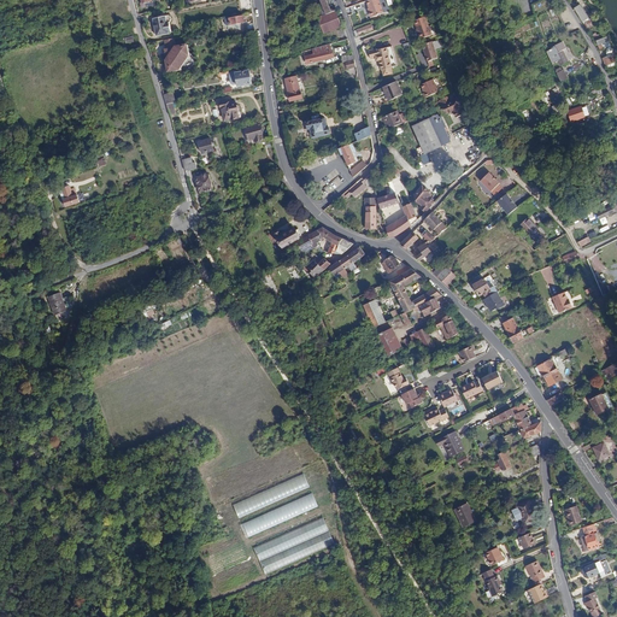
[(252,9),(251,0),(250,0),(240,3),(242,11),(252,9)]
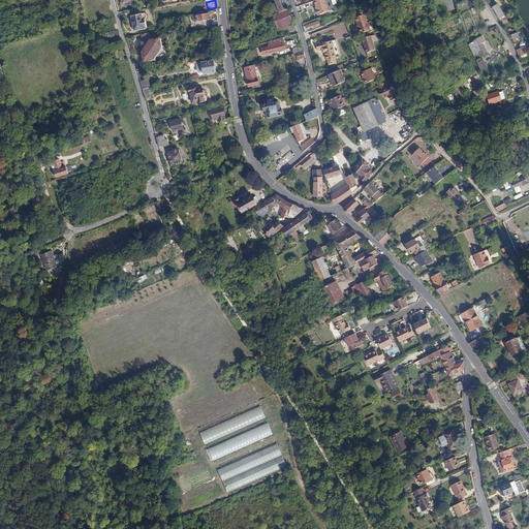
[(285,0),(274,0),(277,7),(280,12),(287,10),(289,9),(285,0)]
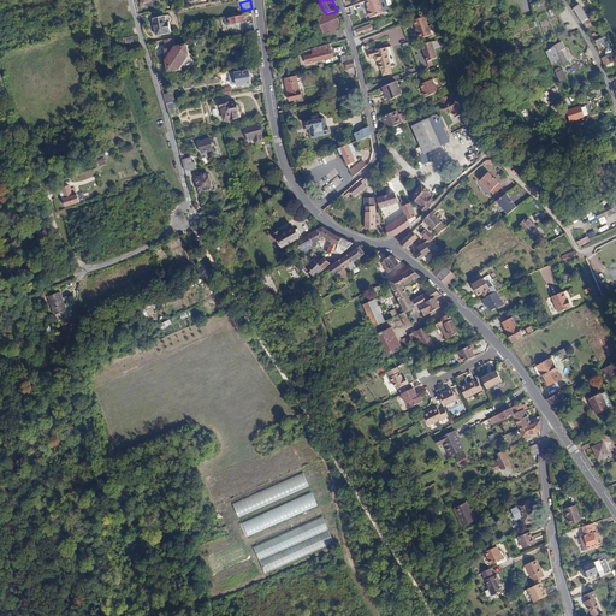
[(381,15),(377,0),(369,0),(365,1),(368,10),(368,12),(368,15),(369,17),(371,17),(371,18),(381,15)]
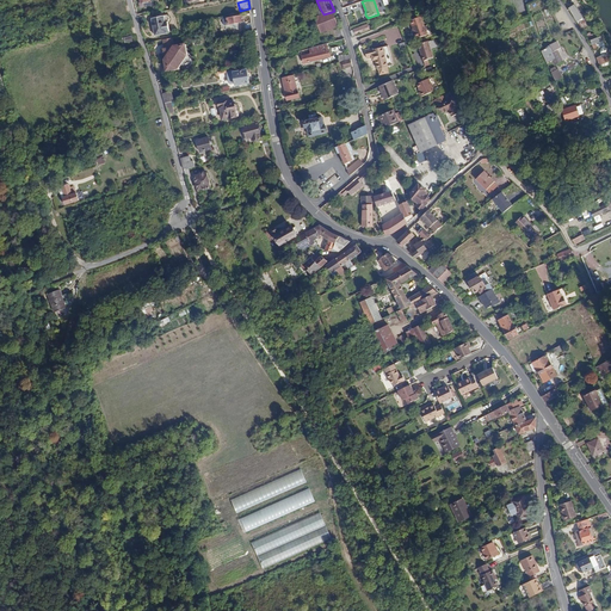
[(578,14),(573,6),(568,8),(576,22),(581,19),(578,14)]
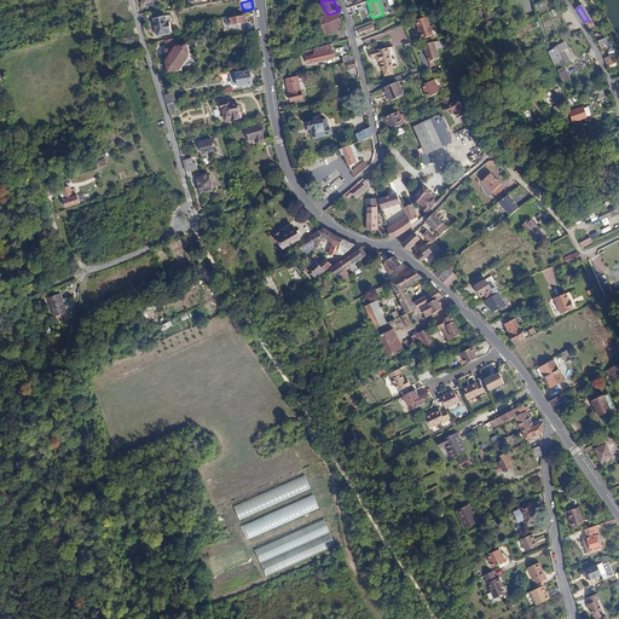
[(328,15),(324,9),(314,12),(317,19),(319,18),(328,15)]
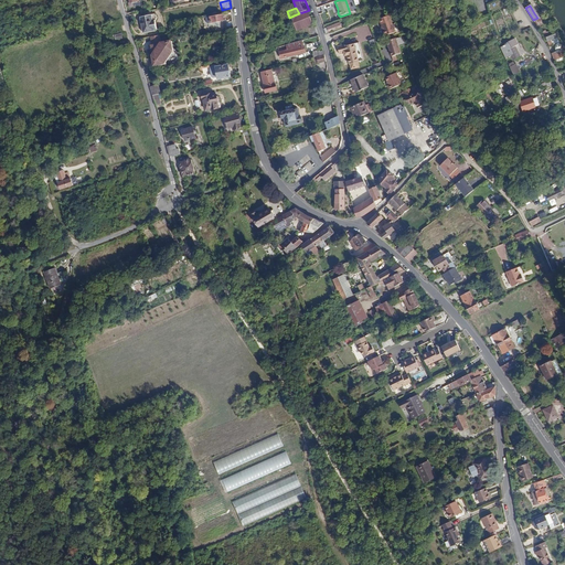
[(312,24),(307,11),(299,13),(291,17),(296,31),(312,24)]
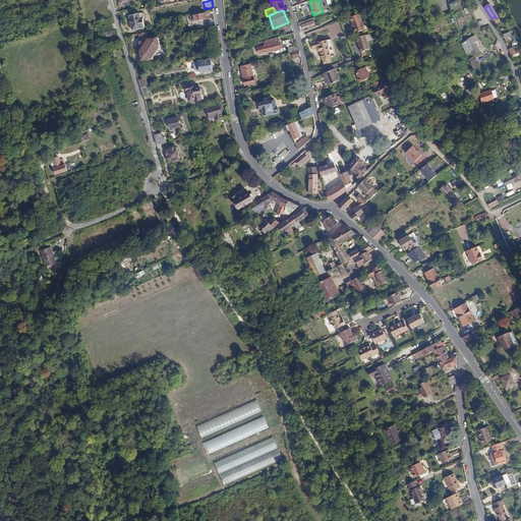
[(142,27),(143,26),(142,18),(145,17),(145,16),(145,15),(143,14),(143,13),(141,13),(129,15),(131,31),(142,29),(142,27)]
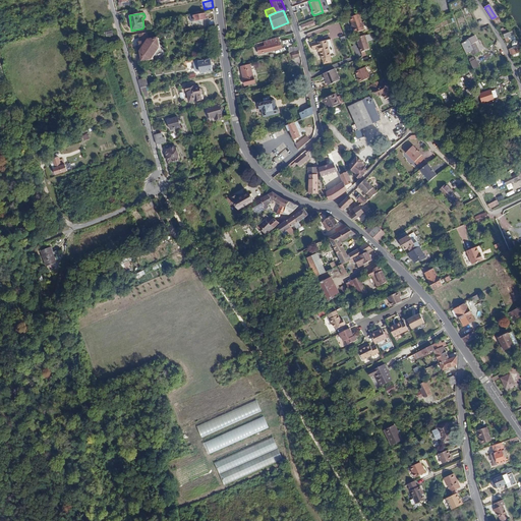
[(365,30),(358,14),(349,18),(356,34),(365,30)]
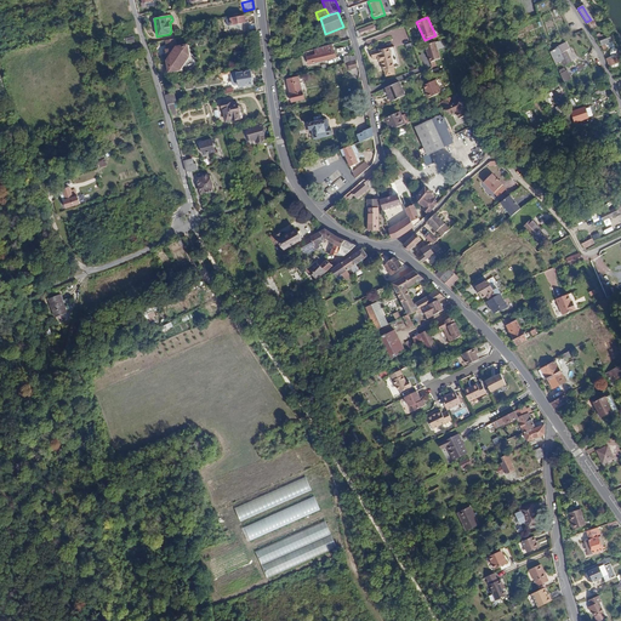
[(376,30),(374,26),(357,32),(358,36),(376,30)]
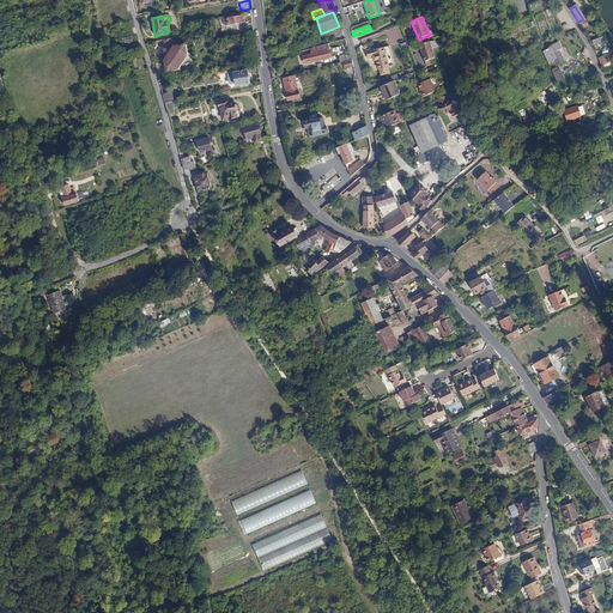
[(181,59),(188,58),(186,44),(174,47),(173,38),(163,40),(169,72),(180,70),(178,62),(181,59)]
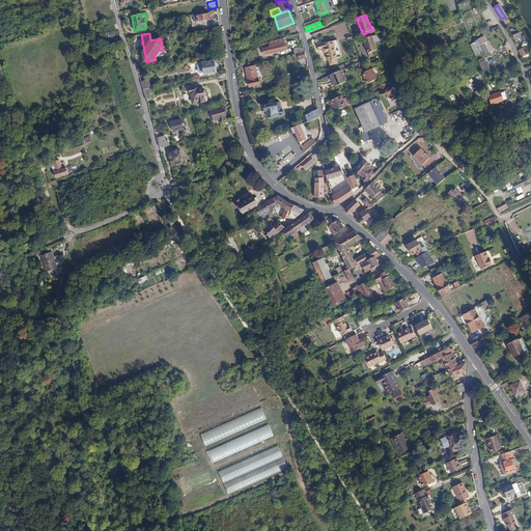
[(378,50),(373,35),(364,38),(368,53),(378,50)]
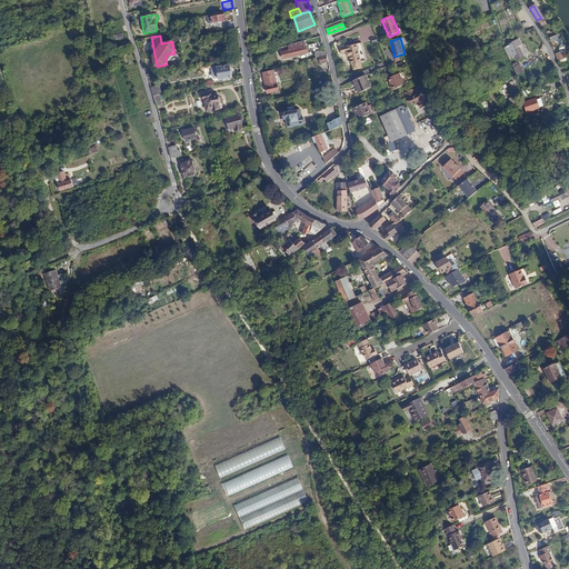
[(511,49),(507,51),(509,57),(510,59),(511,62),(516,60),(518,63),(526,59),(520,50),(523,48),(521,42),(510,48),(511,49)]
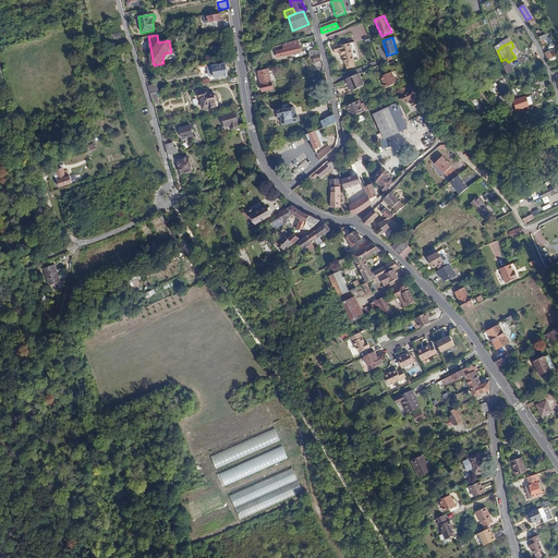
[(348,55),(351,53),(350,44),(340,46),(340,45),(332,47),(335,55),(339,53),(339,56),(341,56),(342,58),(348,55)]
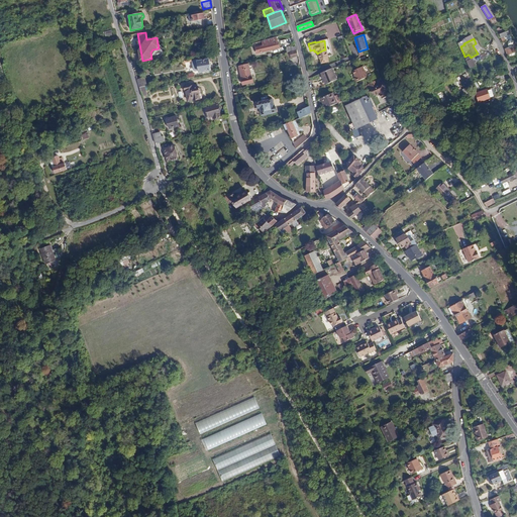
[(279,41),(259,47),(260,54),(281,47),(279,41)]
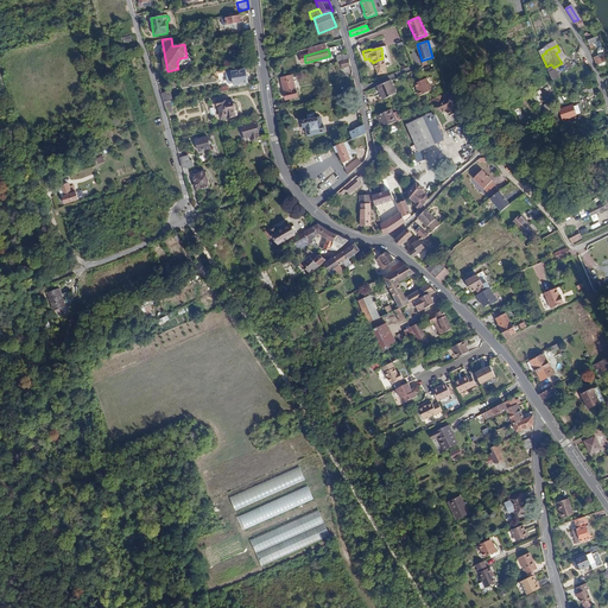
[(385,68),(382,58),(379,59),(373,63),(374,70),(375,70),(377,76),(385,74),(384,68),(385,68)]
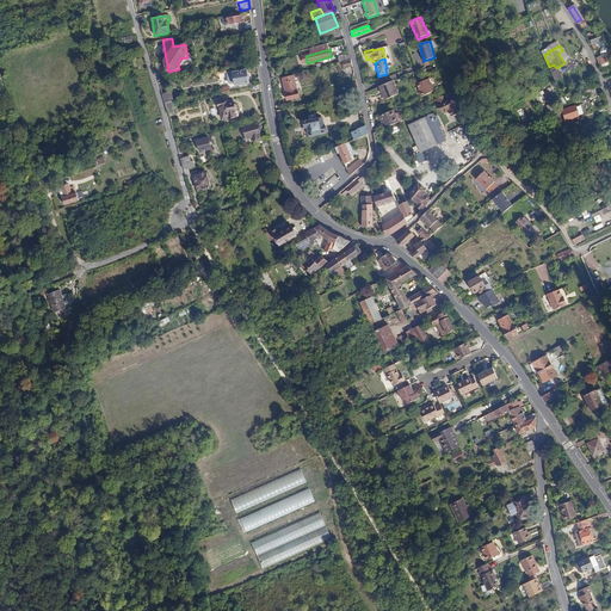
[(248,84),(247,71),(233,73),(235,86),(248,84)]
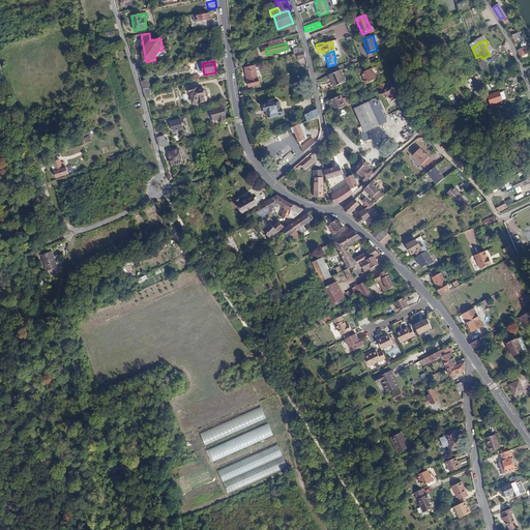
[(259,85),(255,65),(244,68),(247,81),(247,82),(249,87),(259,85)]
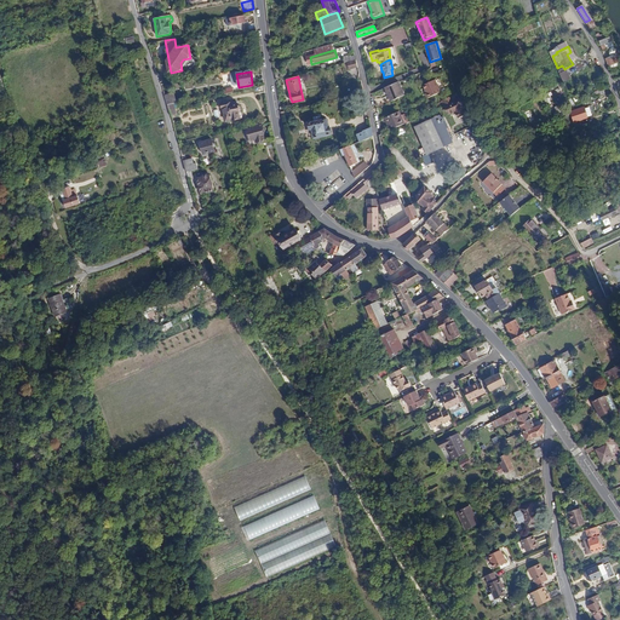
[(425,93),(428,98),(441,92),(435,79),(423,85),(426,93),(425,93)]
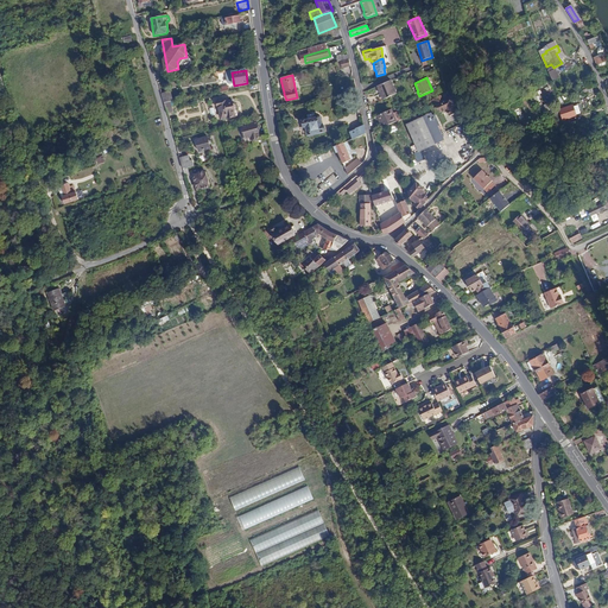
[(377,87),(382,100),(397,95),(390,81),(377,87)]
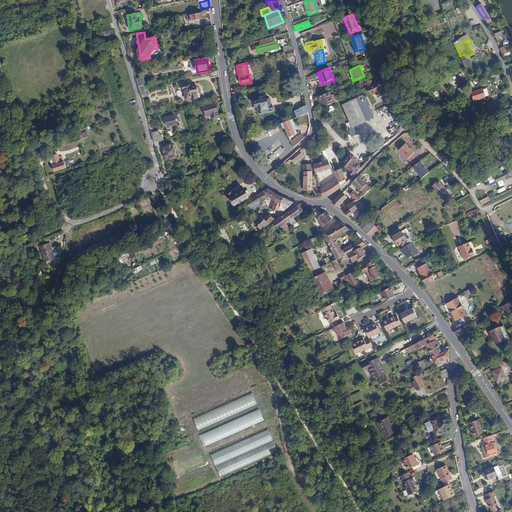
[(145,77),(136,79),(138,86),(143,85),(147,85),(145,77)]
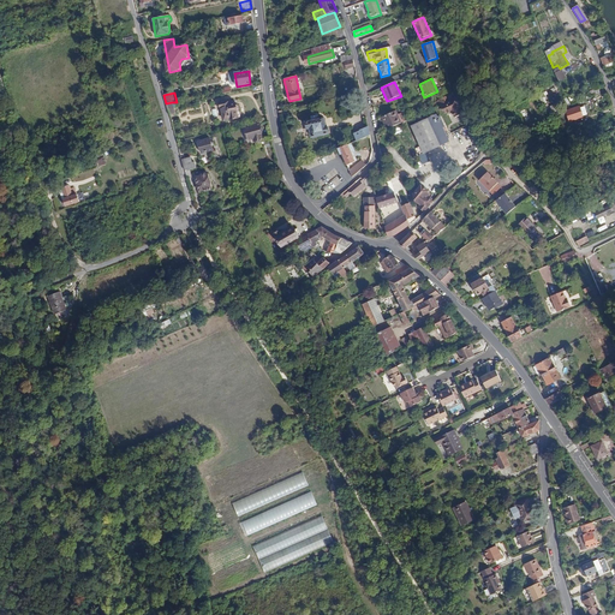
[(463,113),(455,97),(441,105),(446,112),(451,109),(454,117),(463,113)]
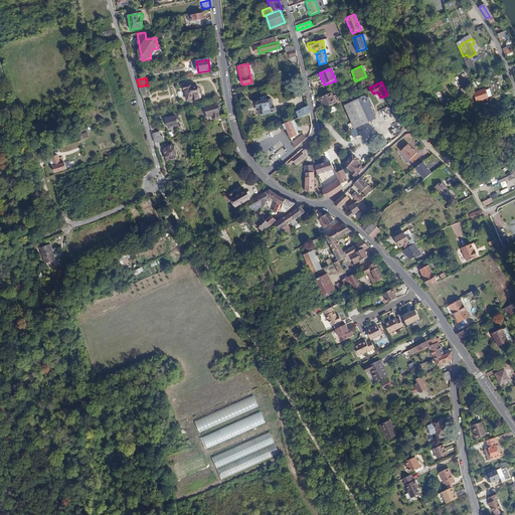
[(187,101),(198,99),(197,94),(198,94),(198,93),(199,93),(200,92),(199,89),(197,88),(192,88),(190,89),(189,86),(189,84),(183,87),(184,91),(185,91),(187,101)]
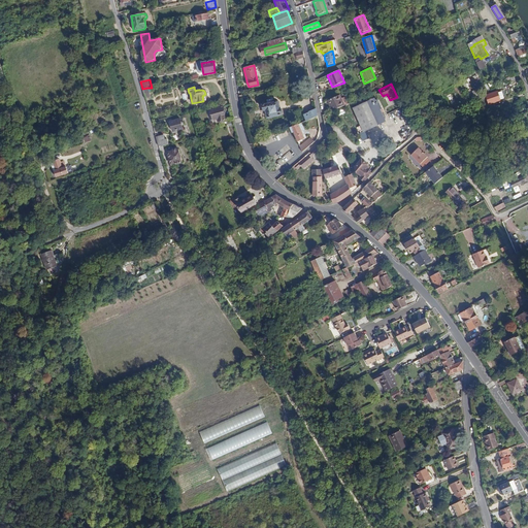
[(467,92),(470,98),(477,95),(475,89),(467,92)]
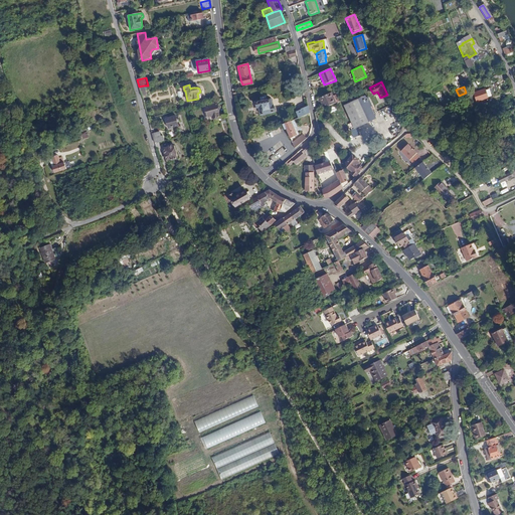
[(334,98),(331,93),(319,98),(321,104),(334,98)]
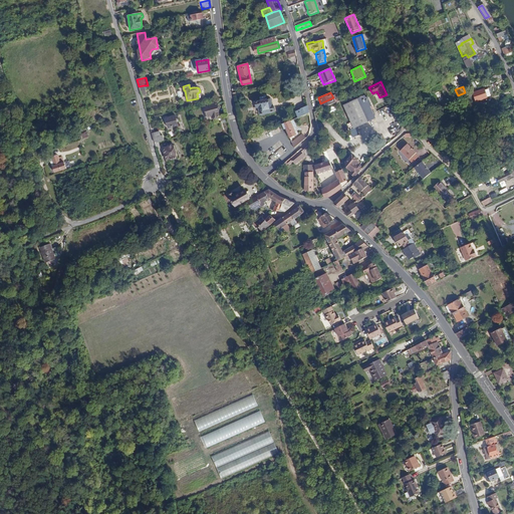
[(350,130),(353,129),(374,118),(368,106),(371,105),(367,96),(364,97),(363,95),(343,105),(351,122),(347,124),(350,130)]
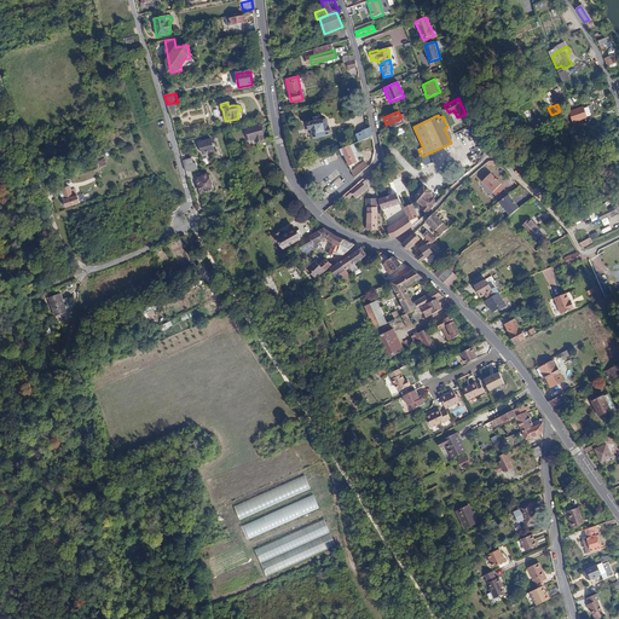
[(312,128),(313,132),(314,138),(330,134),(329,127),(327,127),(325,120),(320,121),(319,116),(313,117),(314,122),(307,123),(308,129),(312,128)]
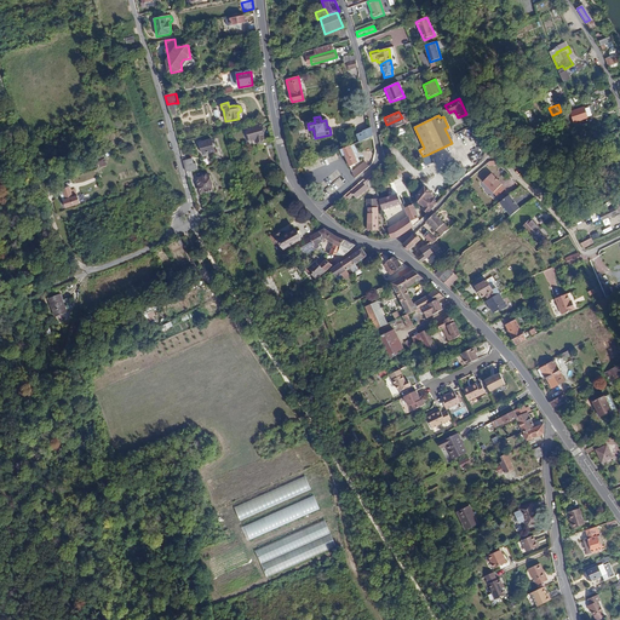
[(405,125),(402,118),(386,125),(390,131),(396,128),(405,125)]
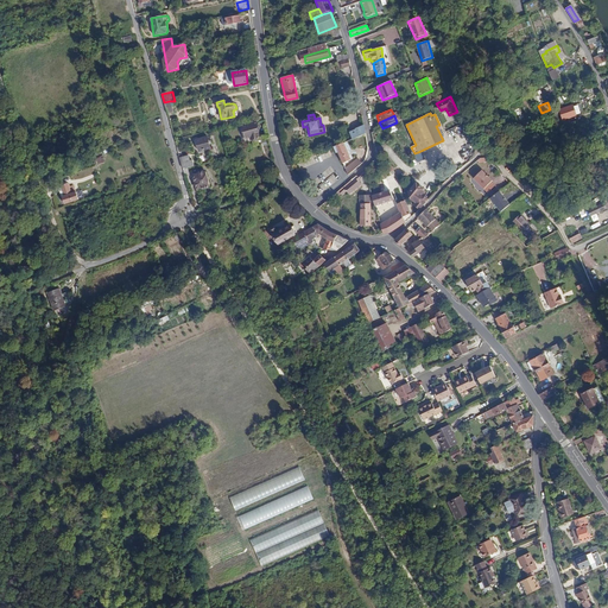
[(259,137),(257,122),(241,126),(245,141),(251,141),(251,139),(259,137)]
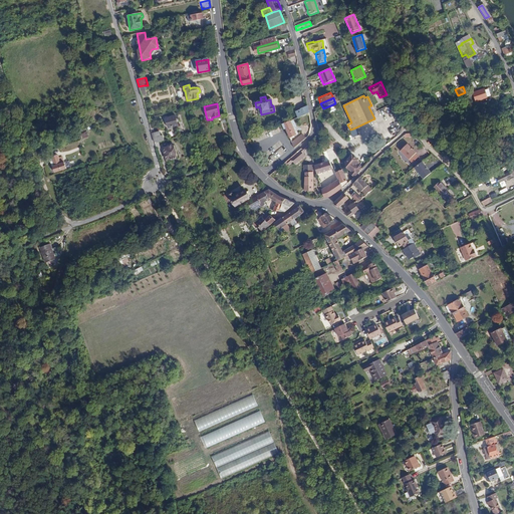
[(295,118),(310,112),(308,106),(295,112),(297,116),(294,117),(295,118)]
